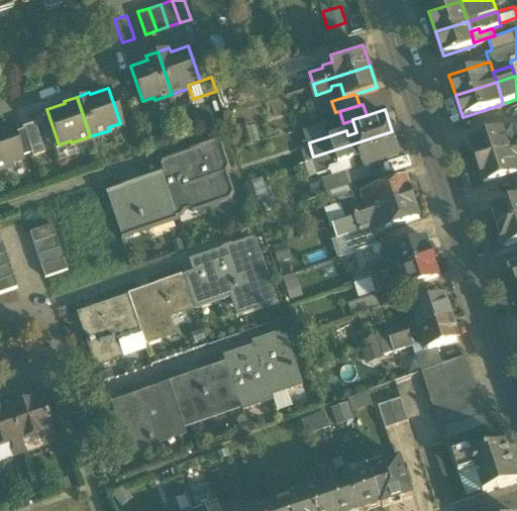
[(21,123),(22,126),(30,148),(32,154),(43,149),(33,119),(21,123)]
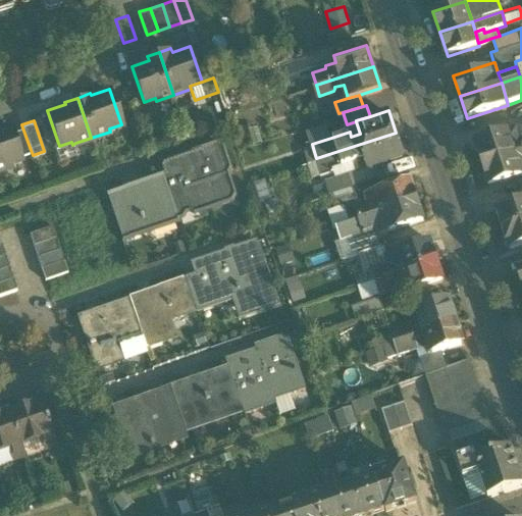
[(307,129),(312,144),(331,138),(326,121),(307,129)]
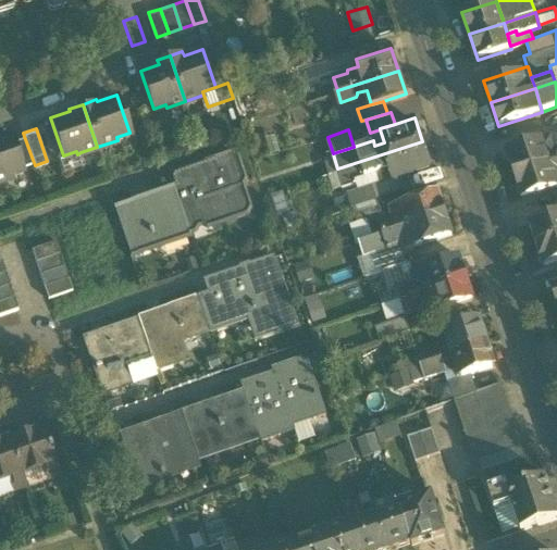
[(0,179),(11,176),(10,173),(22,169),(21,164),(12,140),(9,130),(0,134),(0,179)]
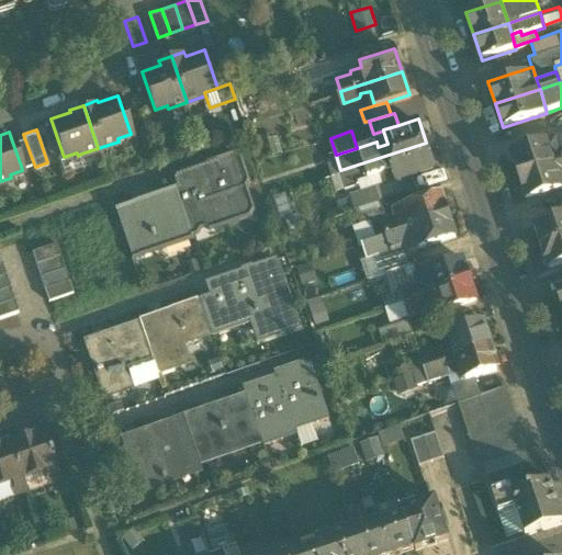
[(21,166),(33,161),(24,137),(12,142),(21,166)]
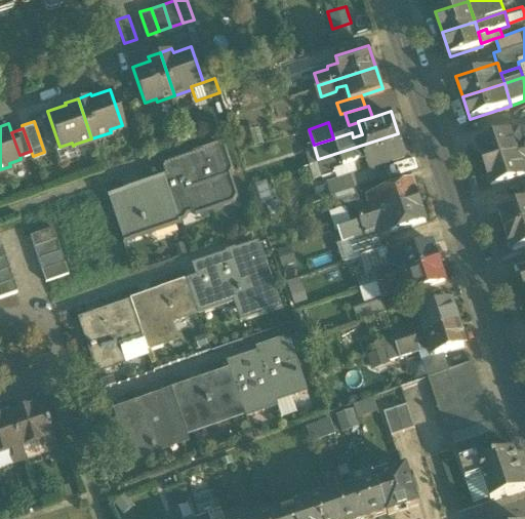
[(478,142),(484,161),(524,149),(522,140),(518,128),(478,142)]
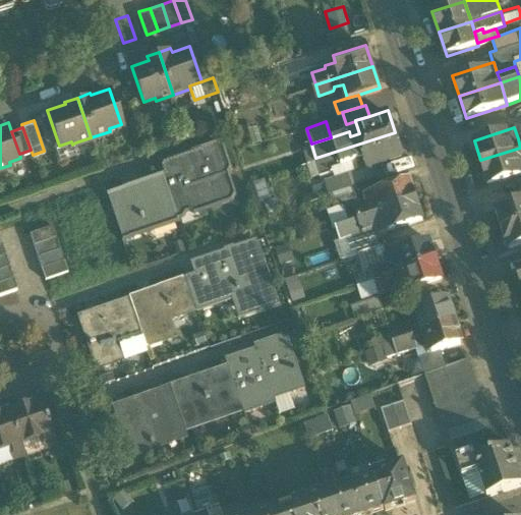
[(402,154),(395,132),(315,158),(321,172),(334,168),(343,161),(356,157),(357,156),(357,155),(364,153),(368,164),(368,165),(402,154)]
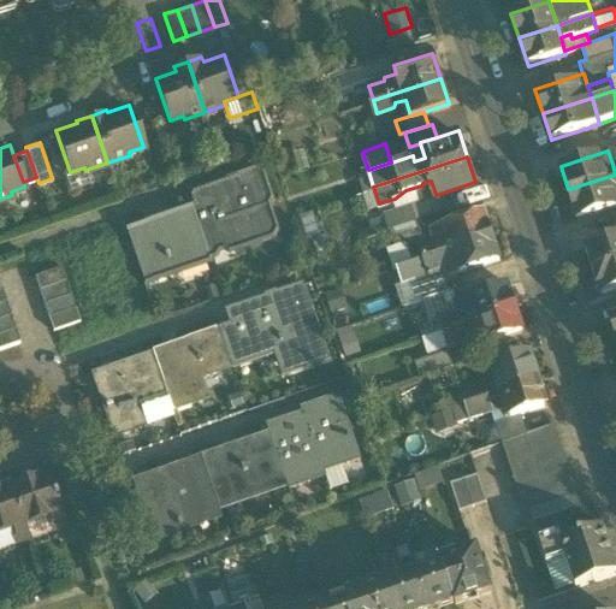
[(190,196),(193,204),(207,244),(212,243),(236,235),(237,240),(244,243),(274,234),(277,226),(268,202),(272,195),(262,169),(256,165),(237,172),(238,173),(194,189),(190,196)]
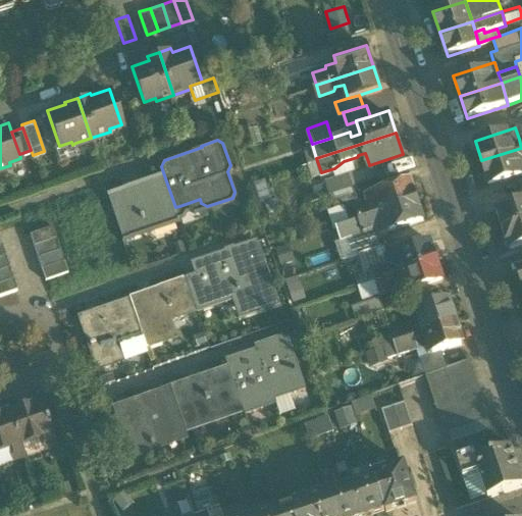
[(80,153),(75,143),(72,145),(71,142),(59,146),(55,147),(59,160),(80,153)]
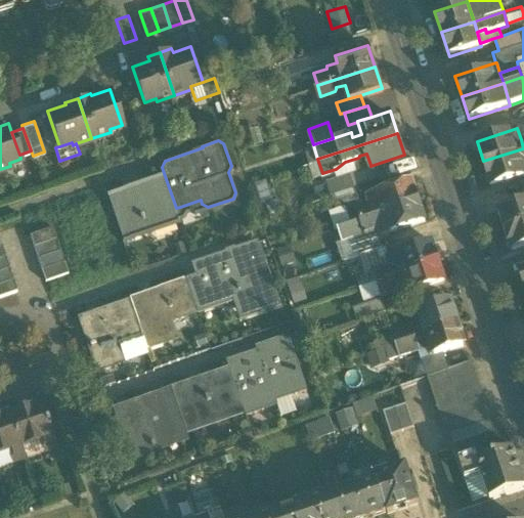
[(308,150),(311,161),(317,159),(314,148),(308,150)]
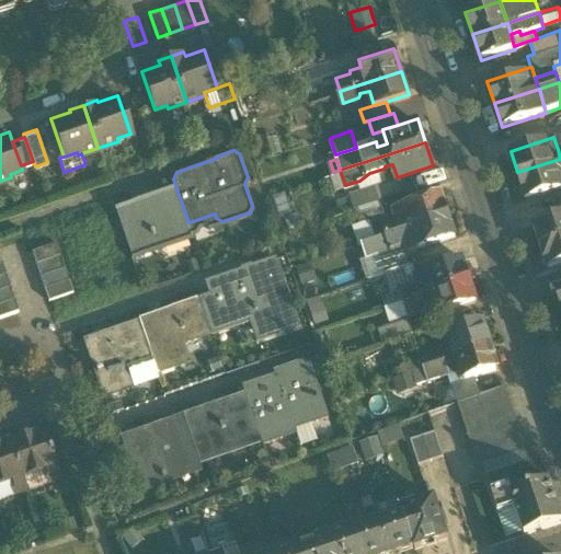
[(525,194),(560,182),(560,159),(517,172),(525,194)]
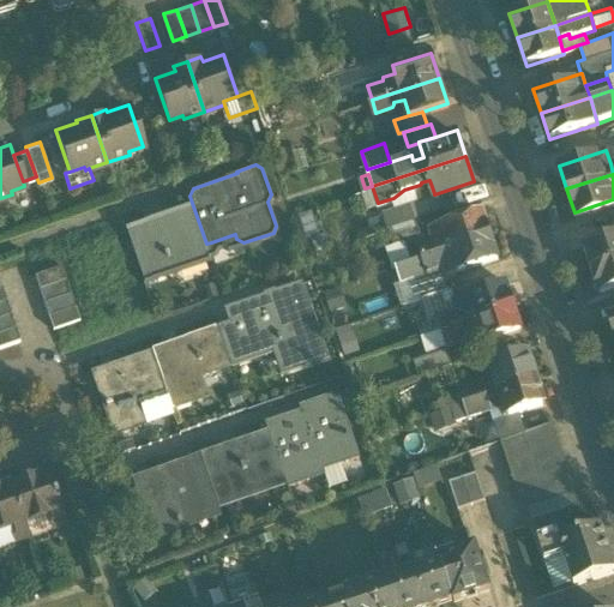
[(395,205),(411,200),(423,196),(420,185),(404,190),(393,198),(395,205)]
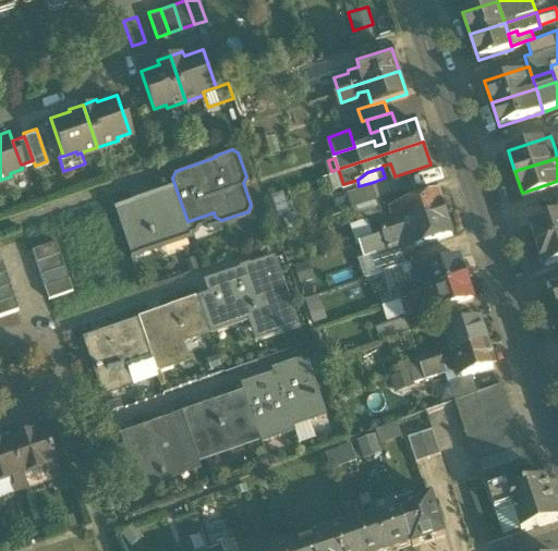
[(374,182),(378,196),(399,190),(395,176),(395,175),(385,178),(374,182)]
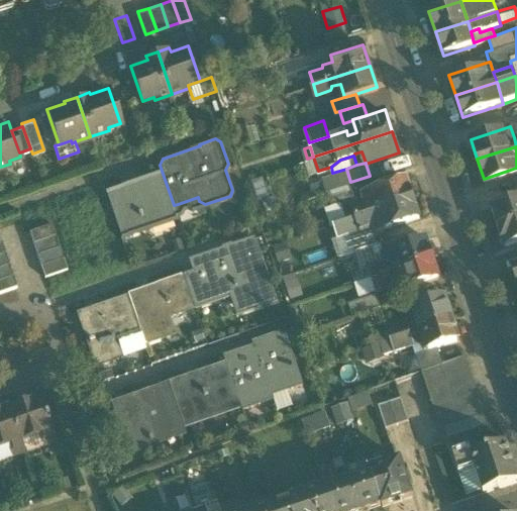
[(323,176),(327,189),(350,182),(346,169),(332,173),(323,176)]
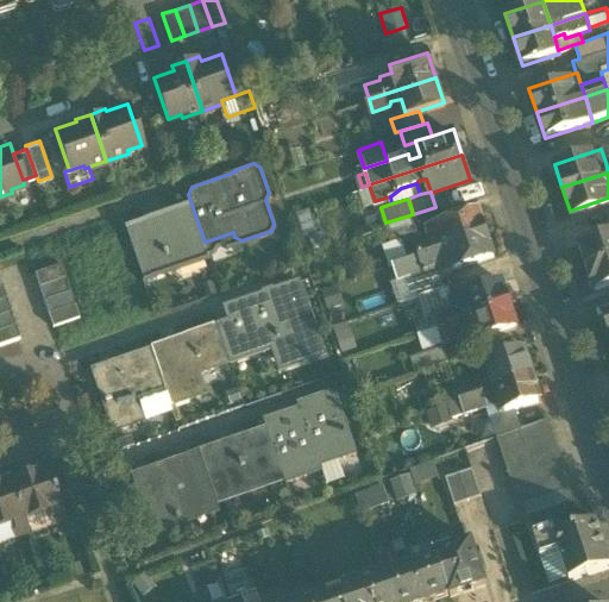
[(206,246),(205,242),(190,201),(164,211),(164,213),(144,219),(144,217),(123,223),(142,277),(175,265),(173,258),(206,246)]
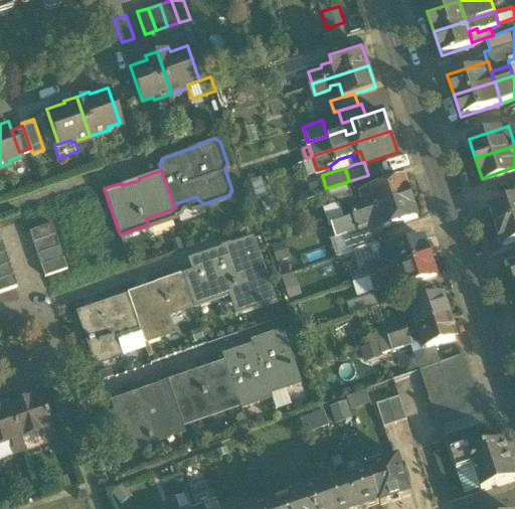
[(340,198),(346,215),(411,194),(405,175),(361,189),(363,195),(351,199),(350,195),(340,198)]
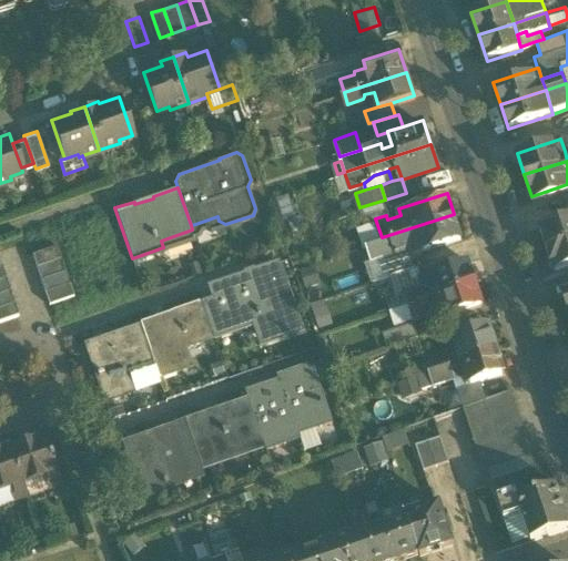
[(389,214),(385,200),(359,207),(365,223),(375,218),(386,215),(389,214)]
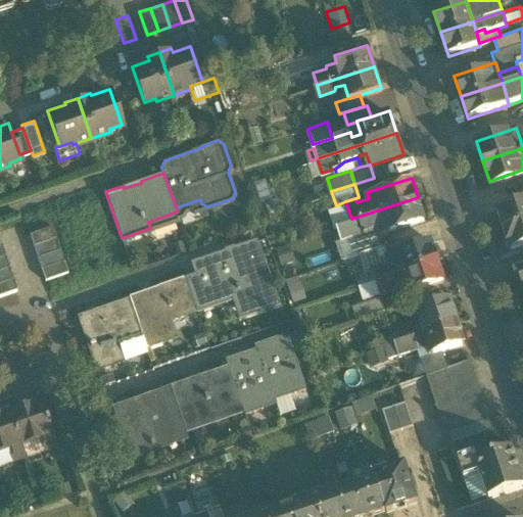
[(504,226),(522,219),(522,196),(496,205),(504,226)]
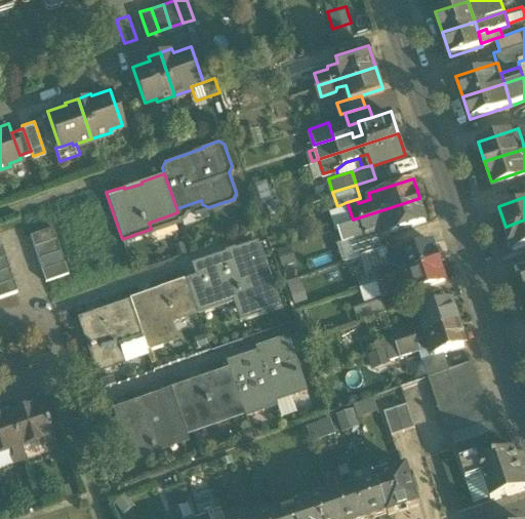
[(427,217),(419,198),(353,220),(339,225),(344,238),(355,234),(380,226),(382,232),(427,217)]
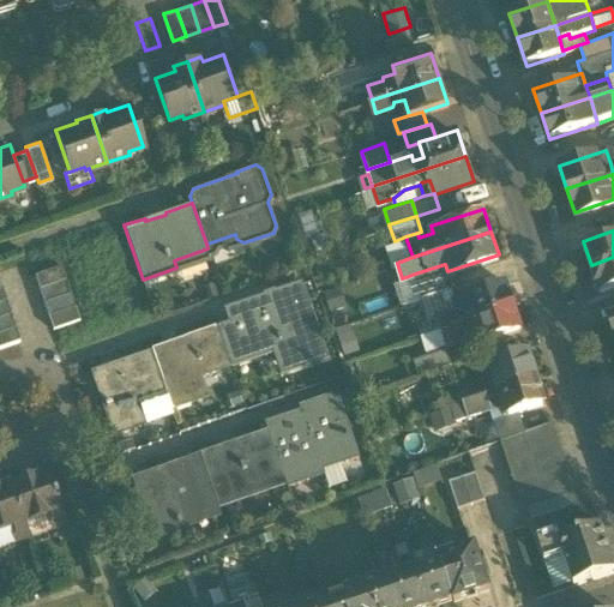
[(405,236),(395,241),(385,244),(391,264),(397,263),(413,257),(405,236)]
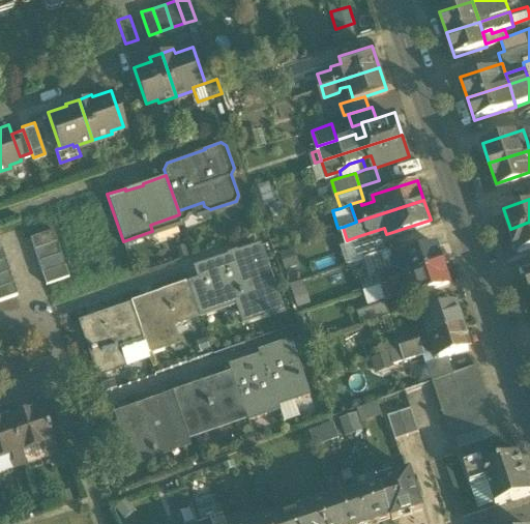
[(178,210),(179,214),(181,220),(187,217),(182,209),(178,210)]
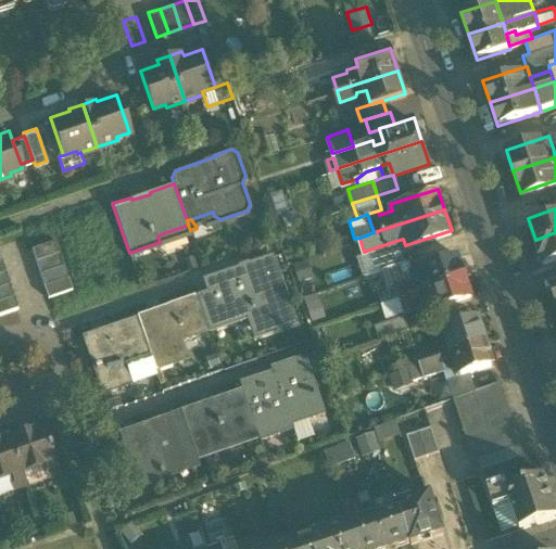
[(555,254),(555,232),(535,240),(541,259),(555,254)]
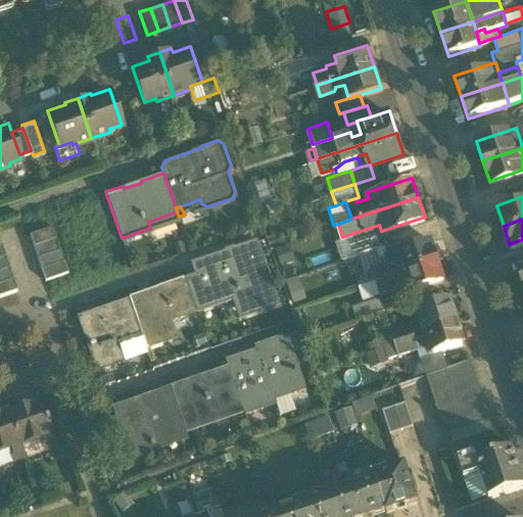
[(29,231),(33,243),(55,235),(51,224),(29,231)]
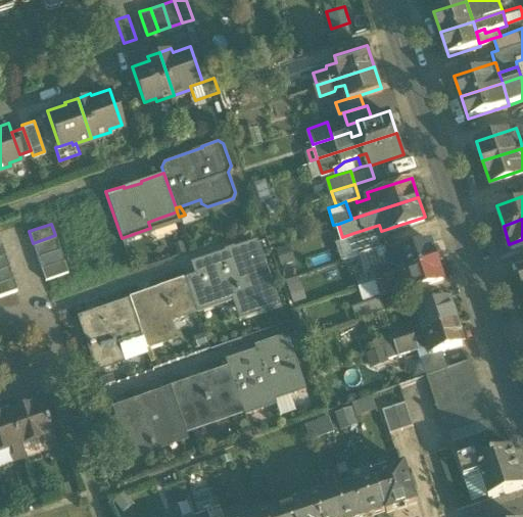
[(353,233),(360,251),(385,243),(381,231),(379,225),(353,233)]
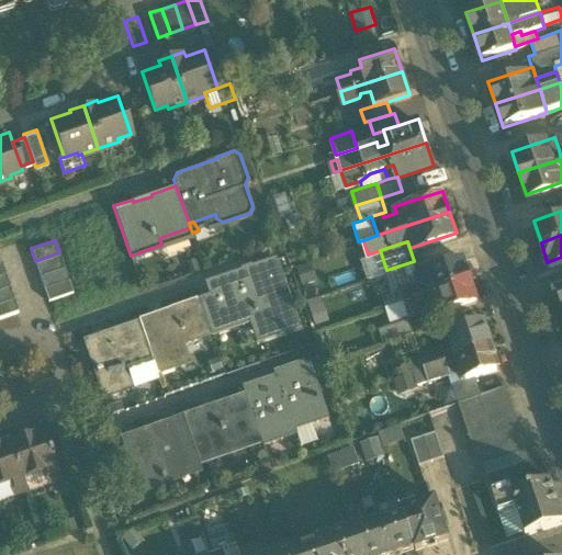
[(380,250),(368,255),(360,257),(367,276),(386,270),(380,250)]
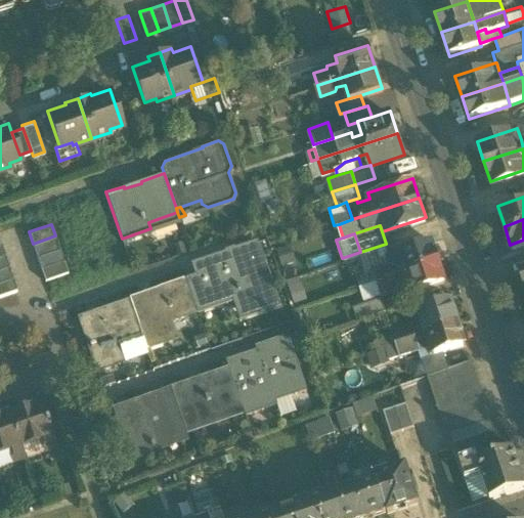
[(33,244),(37,255),(59,247),(55,235),(33,244)]
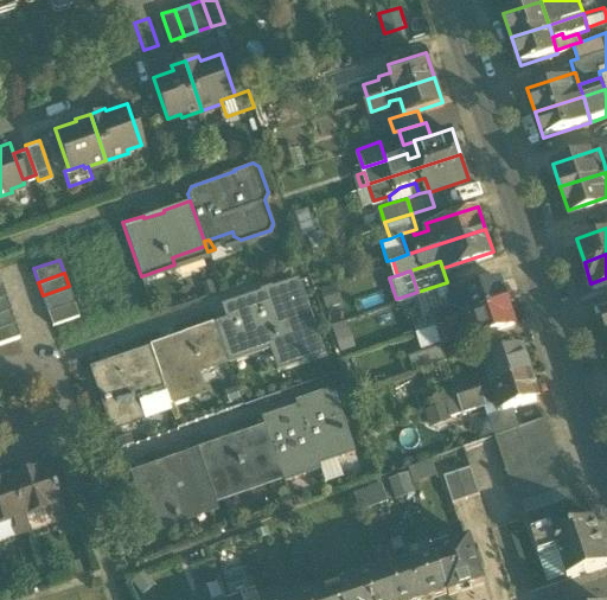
[(433,307),(438,323),(508,299),(500,276),(451,293),(453,300),(433,307)]
